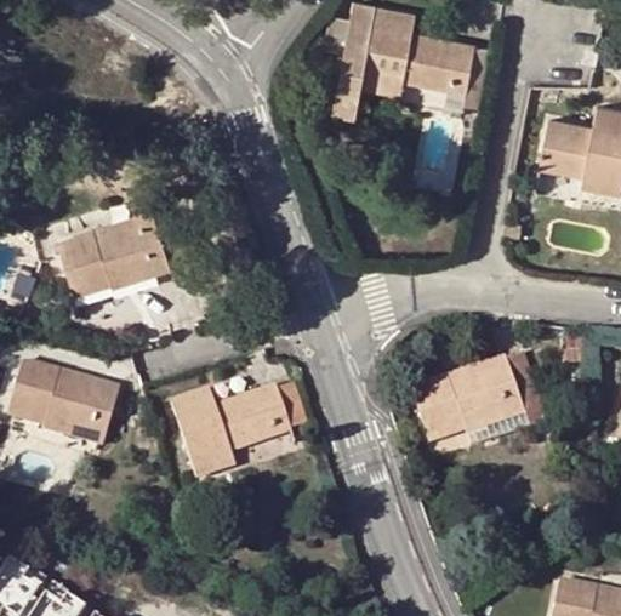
[(415,16),(353,5),(334,112),(355,117),(362,85),(387,90),(389,77),(404,79),(449,87),(444,109),(462,113),(474,44),(412,33),(415,16)]
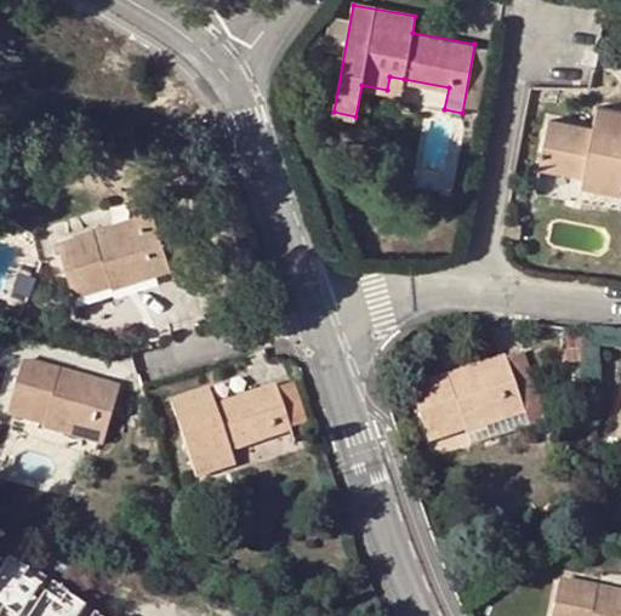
[(402,92),(404,79),(389,77),(387,90),(402,92)]
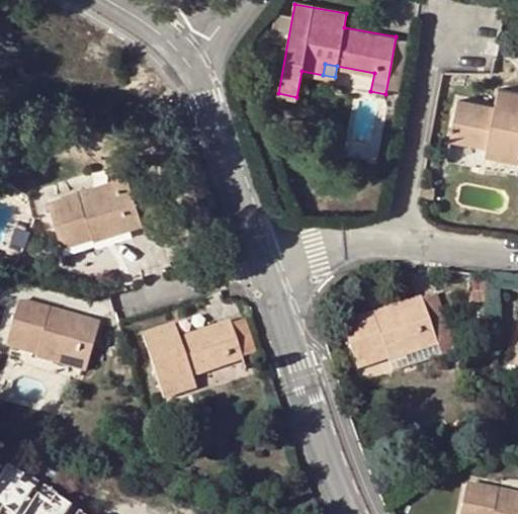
[(500,89),(497,107),(504,108),(507,90),(500,89)]
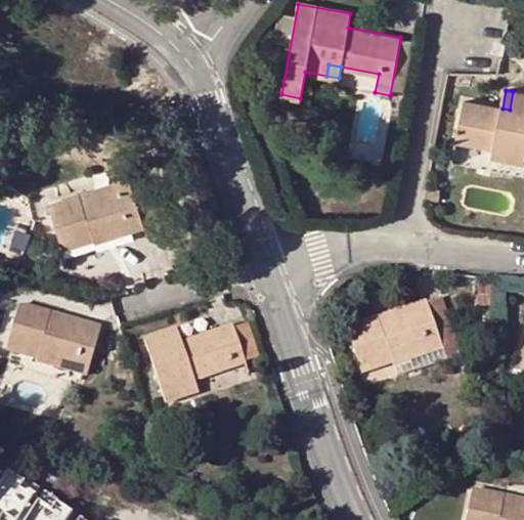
[(510,110),(503,109),(464,101),(457,139),(496,146),(513,148),(511,157),(523,159),(523,93),(513,91),(510,110)]
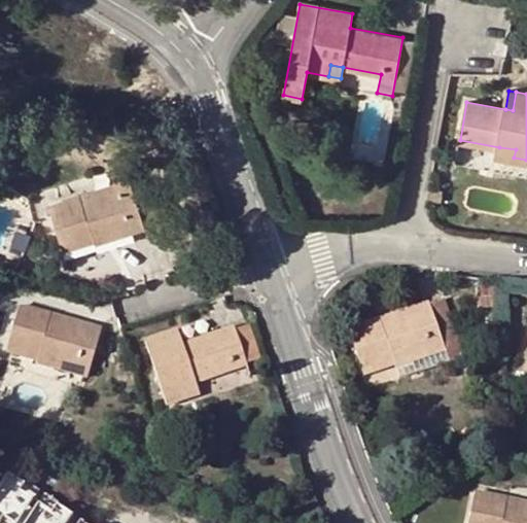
[(497,154),(514,158),(516,149),(499,147),(497,154)]
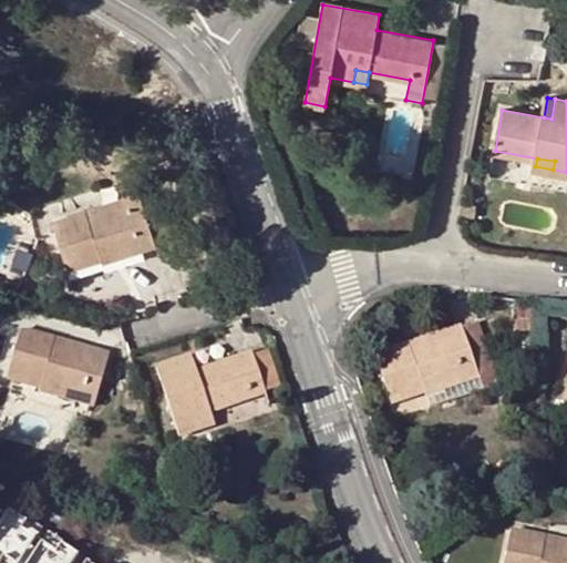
[(43,227),(47,237),(58,233),(71,269),(102,259),(100,252),(138,239),(142,249),(157,245),(141,194),(125,200),(127,204),(91,216),(90,212),(43,227)]
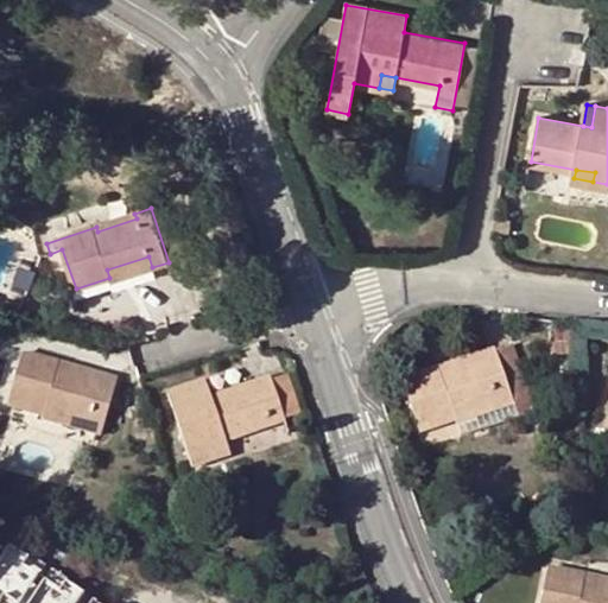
[(134,214),(96,227),(97,232),(137,219),(134,214)]
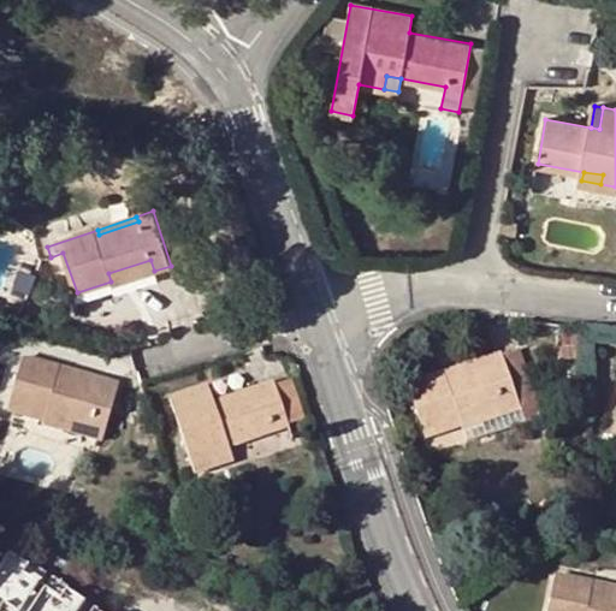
[(113,285),(154,271),(150,260),(108,273),(111,282),(113,285)]
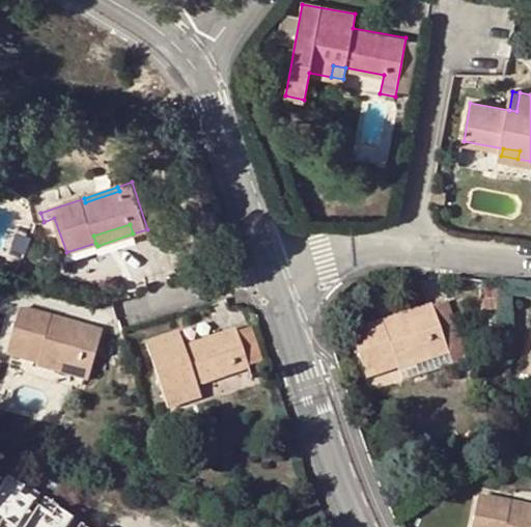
[(497,288),(477,289),(479,311),(498,310),(497,288)]
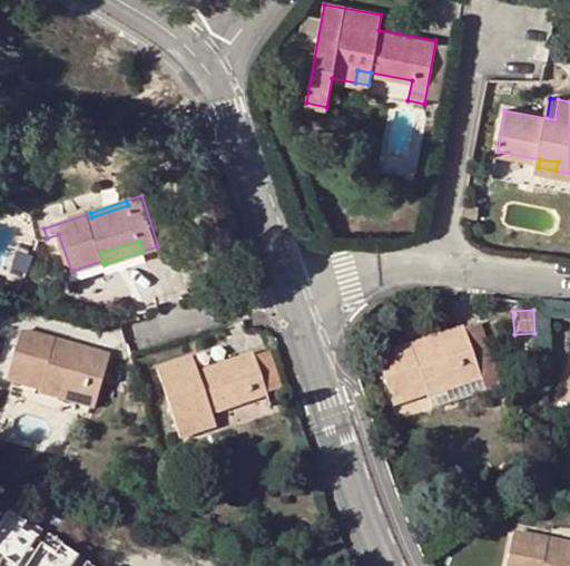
[(481,322),(464,329),(479,367),(425,386),(428,392),(429,397),(481,377),(487,392),(502,386),(481,322)]
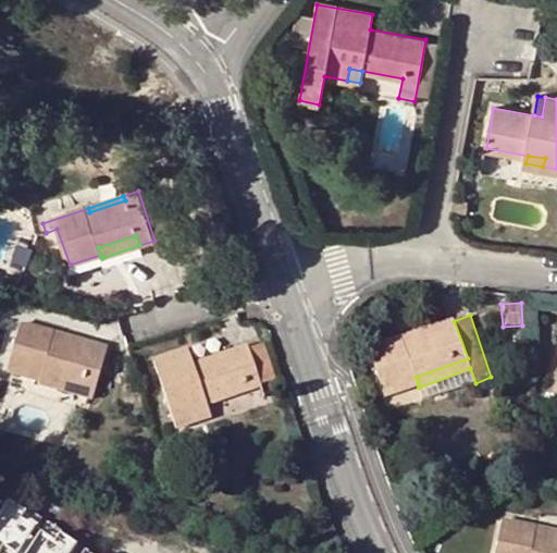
[(403,338),(368,351),(385,394),(418,383),(416,377),(468,358),(454,321),(438,326),(440,331),(405,344),(403,338)]
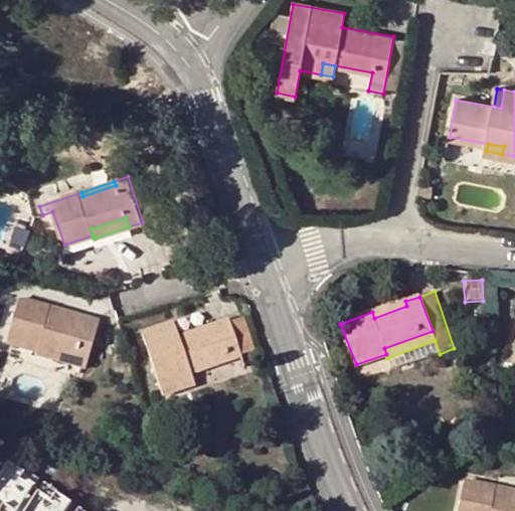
[(9,342),(39,351),(41,344),(91,359),(101,323),(86,318),(84,323),(50,313),(52,308),(21,299),(9,342)]
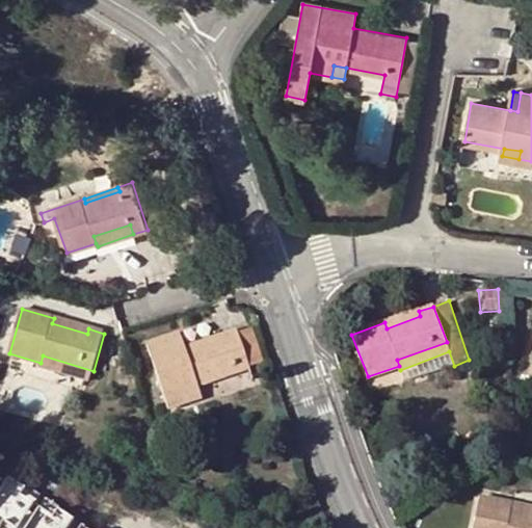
[(419,311),(384,322),(387,328),(420,316),(419,311)]
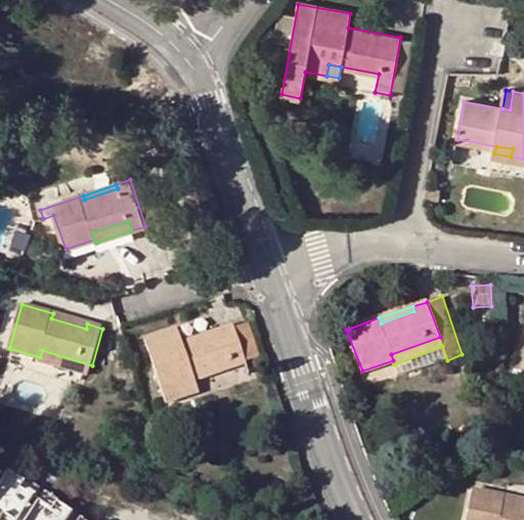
[(87,323),(53,313),(51,318),(86,329),(87,323)]
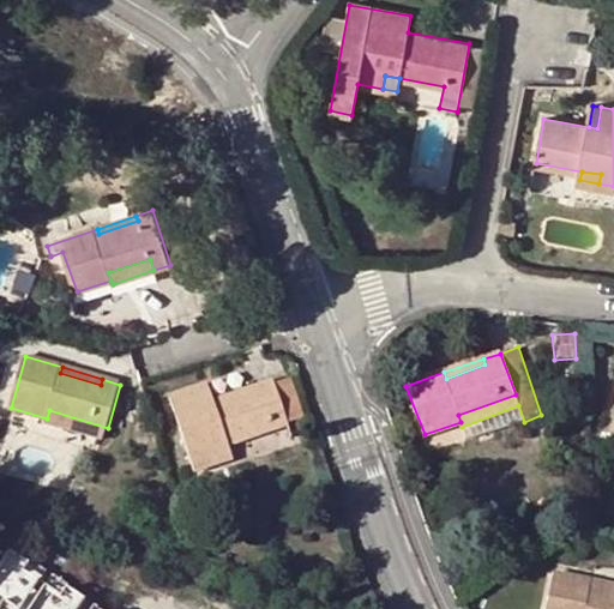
[(172,399),(196,471),(221,462),(216,450),(229,445),(289,424),(274,381),(215,401),(210,386),(172,399)]
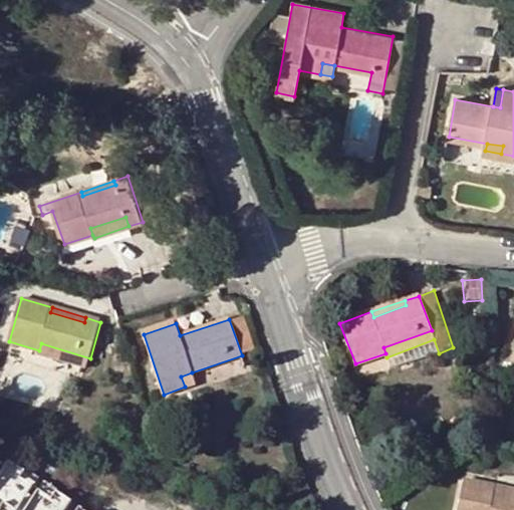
[(87,368),(90,358),(41,343),(39,350),(38,353),(87,368)]
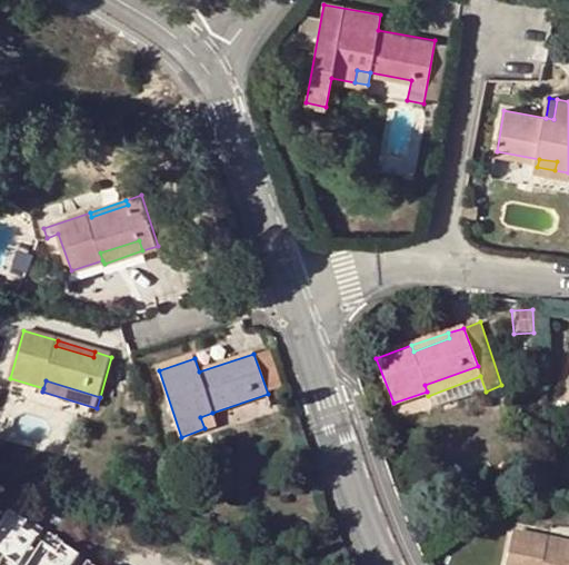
[(200,417),(205,428),(217,425),(212,413),(200,417)]
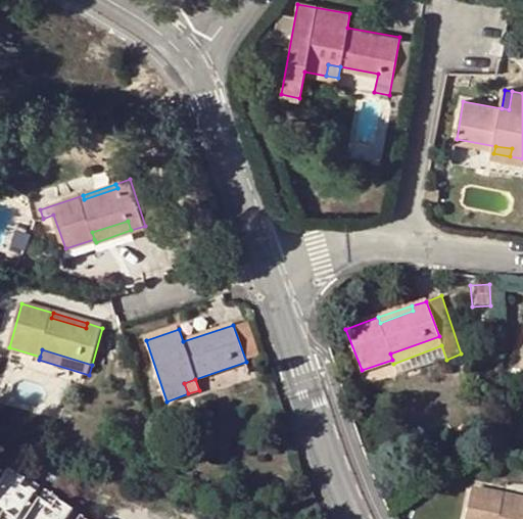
[(522,518),(522,504),(504,500),(505,496),(472,488),(465,518),(522,518)]
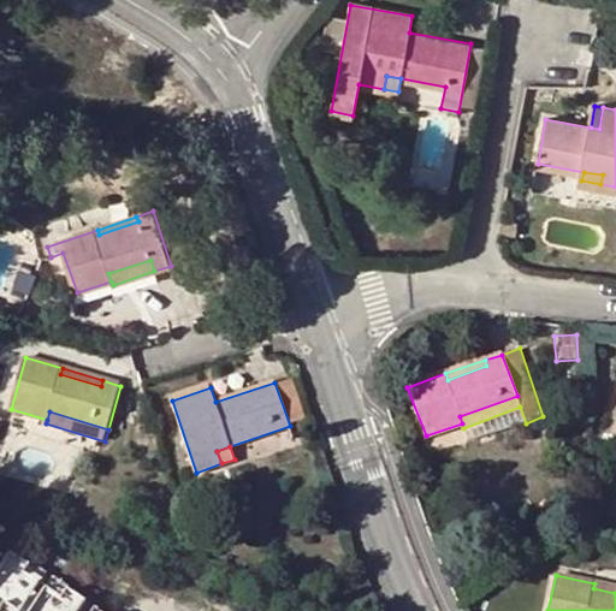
[(615,593),(615,587),(594,583),(593,588),(615,593)]
